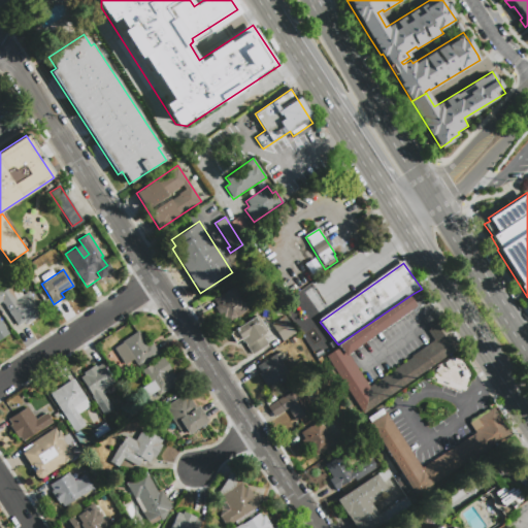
[(29,291),(41,310),(36,314),(38,316),(26,324),(25,322),(19,325),(3,300),(0,302),(0,284),(2,283),(6,289),(8,288),(17,299),(29,291)]
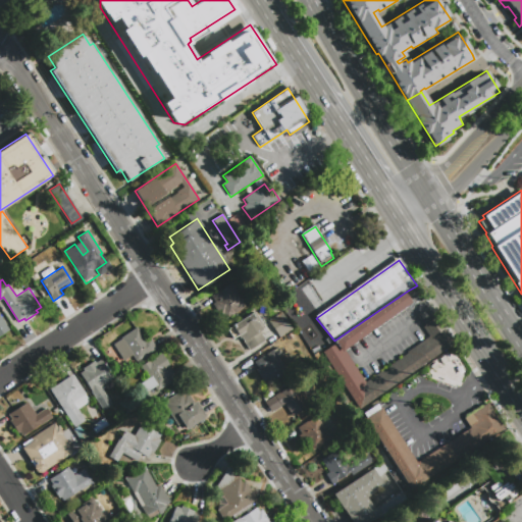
[(212,297),(230,284),(245,307),(226,319),(224,315),(220,317),(212,305),(215,303),(212,297)]
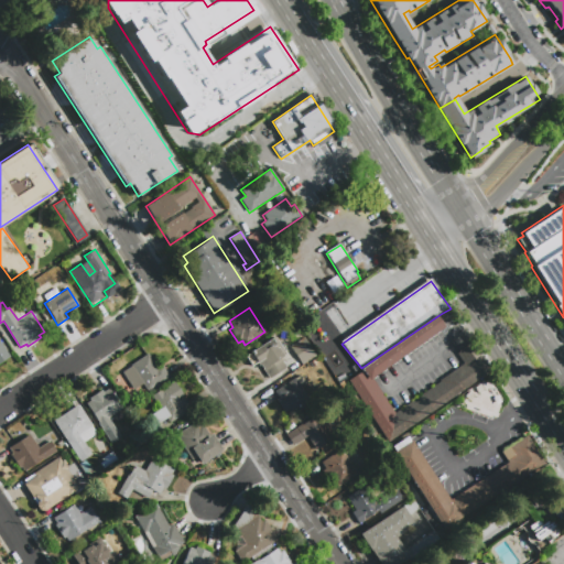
[(441,314),(448,326),(373,378),(398,412),(443,381),(442,379),(466,362),(457,351),(473,342),(492,370),(390,441),(347,378),(361,368),(441,314)]
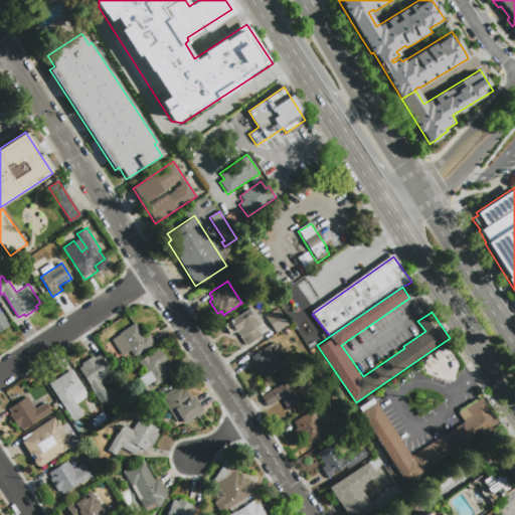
[(245,346),(240,337),(239,338),(234,331),(230,334),(224,325),(232,320),(231,319),(247,309),(248,310),(253,307),(258,315),(256,316),(262,324),(256,327),(263,335),(245,346)]
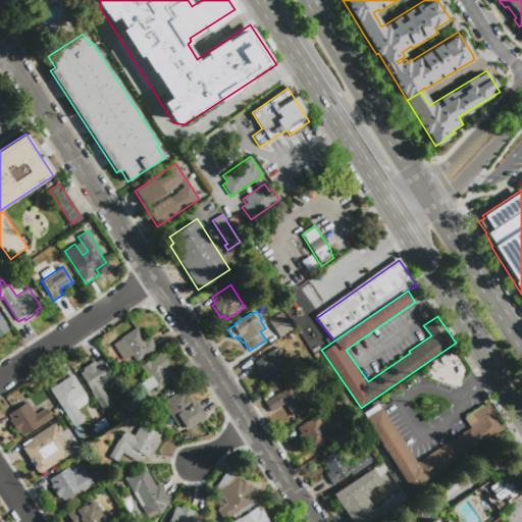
[(269,321),(281,313),(292,328),(280,336),(269,321)]
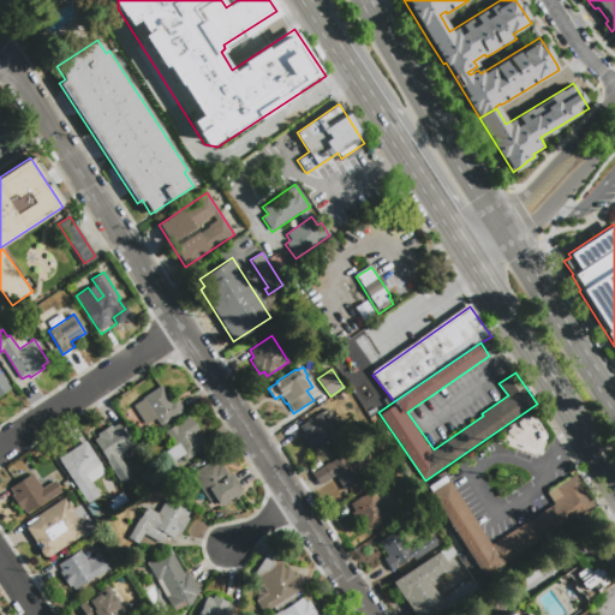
[(0,371),(11,389),(0,396),(0,371)]
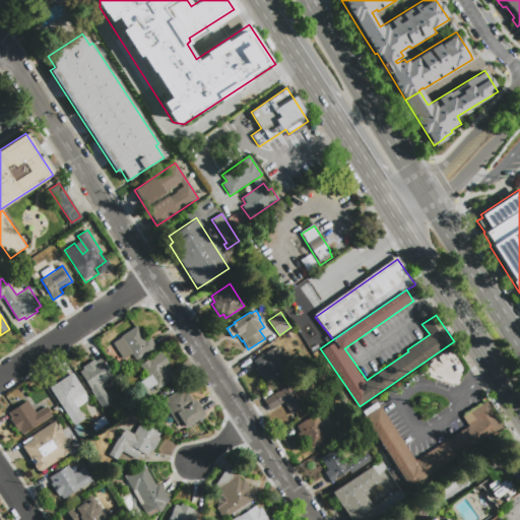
[(148,336),(155,346),(136,360),(132,353),(123,360),(113,343),(121,338),(120,337),(136,326),(144,338),(148,336)]
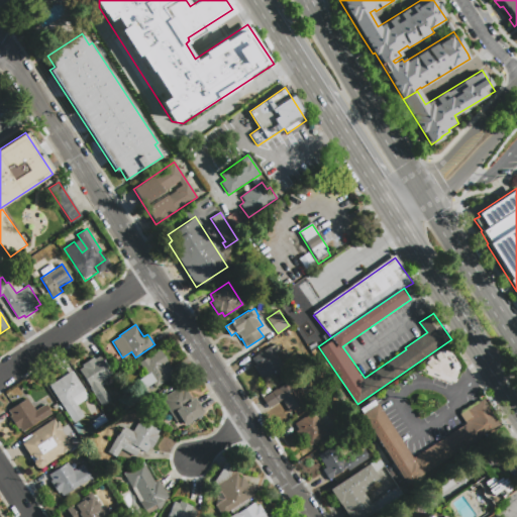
[(255,365),(251,358),(260,352),(270,346),(285,369),(267,381),(264,376),(261,378),(252,367),(255,365)]
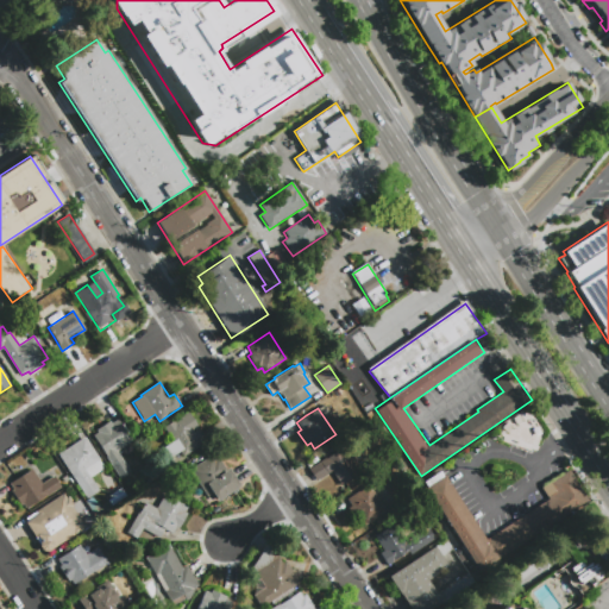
[(164,427),(188,413),(198,427),(192,429),(193,432),(199,428),(206,443),(182,457),(180,452),(170,457),(164,446),(173,441),(164,427)]
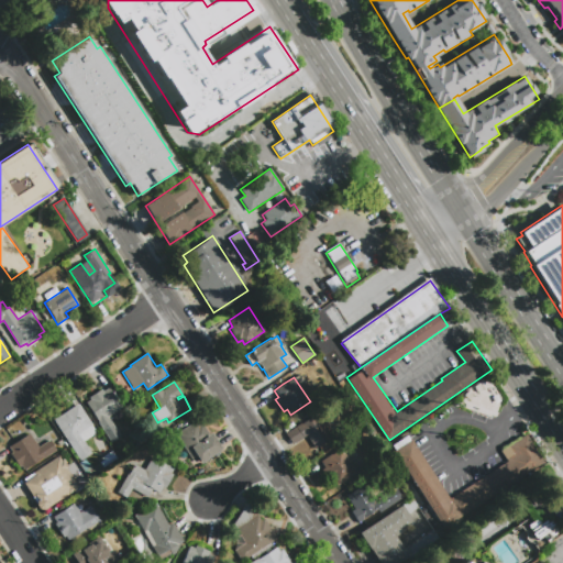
[(121,435),(111,442),(86,404),(90,400),(88,398),(101,389),(102,392),(108,388),(124,412),(116,419),(112,415),(109,417),(121,435)]
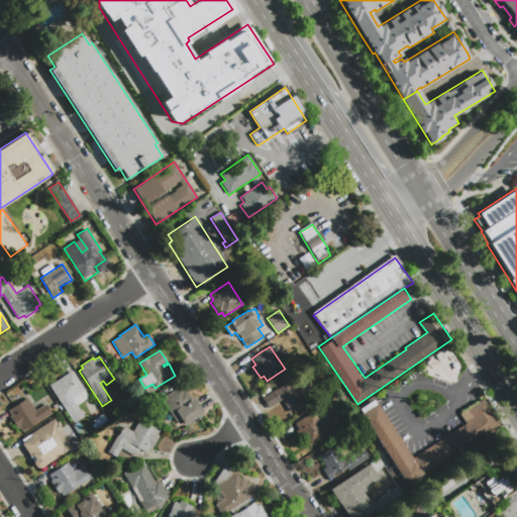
[(84,416),(74,423),(49,386),(72,372),(89,398),(77,405),(84,416)]
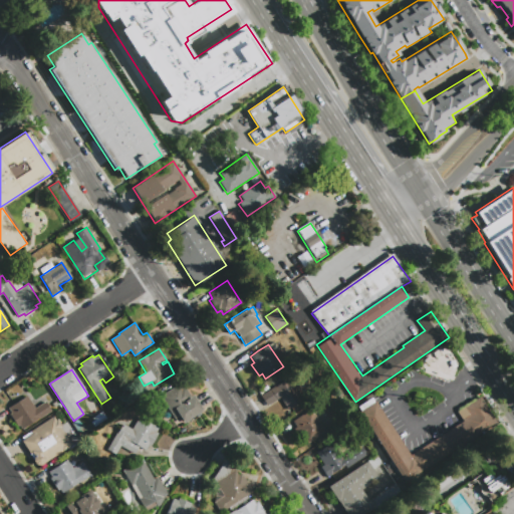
[(266,406),(260,396),(299,370),(307,381),(295,389),(303,400),(287,411),(279,398),(266,406)]
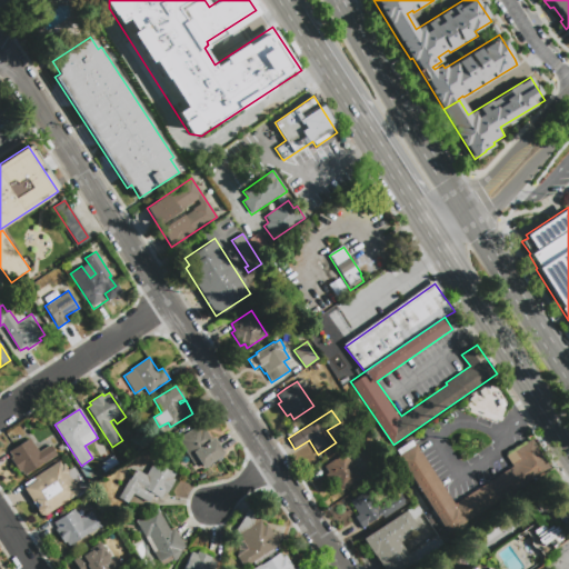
[(203,428),(211,440),(215,438),(225,453),(202,468),(198,461),(195,463),(187,451),(185,452),(176,439),(198,426),(201,430),(203,428)]
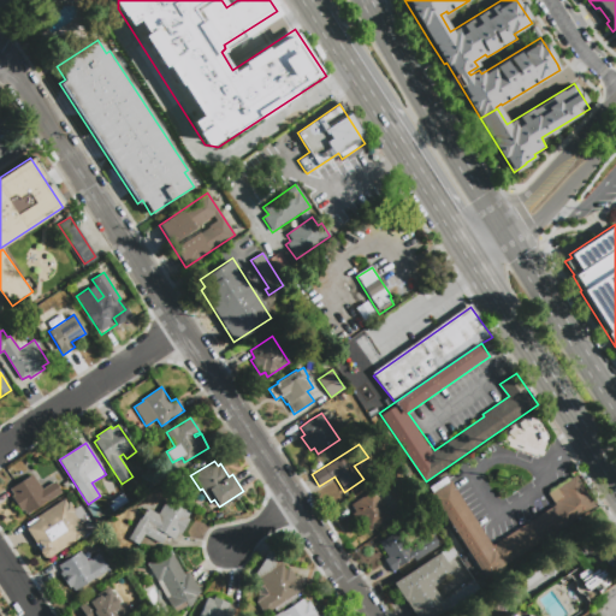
[(21,511),(11,497),(15,496),(10,489),(31,474),(41,490),(54,481),(61,492),(27,514),(23,509),(21,511)]
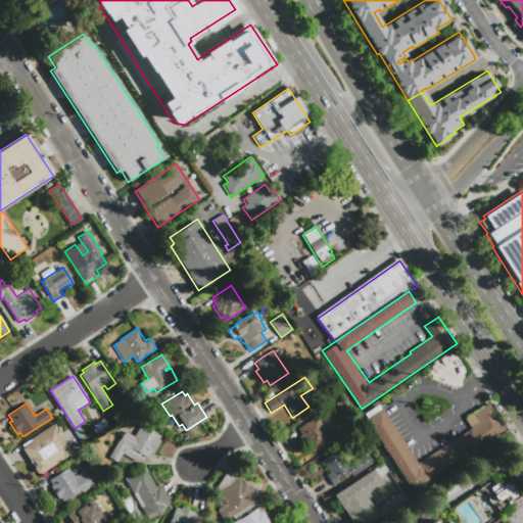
[(488,403),(505,429),(412,489),(366,419),(381,409),(417,464),(471,428),(465,419),(479,410),(488,403)]
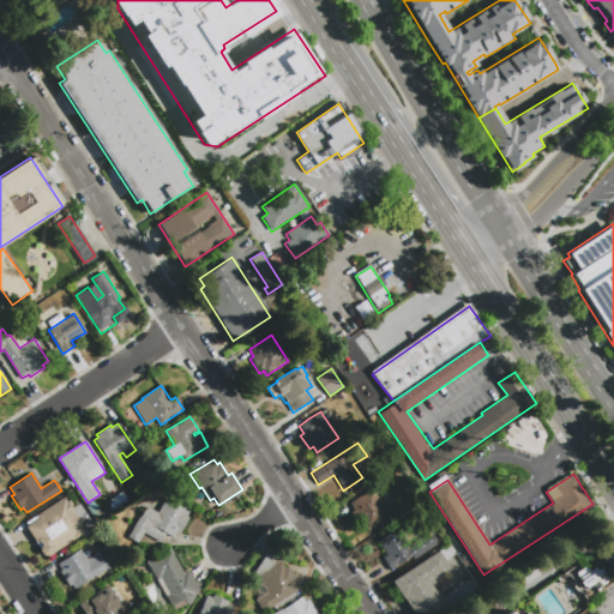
[(361,527),(351,512),(355,510),(350,503),(372,488),(389,516),(367,530),(363,524),(361,527)]
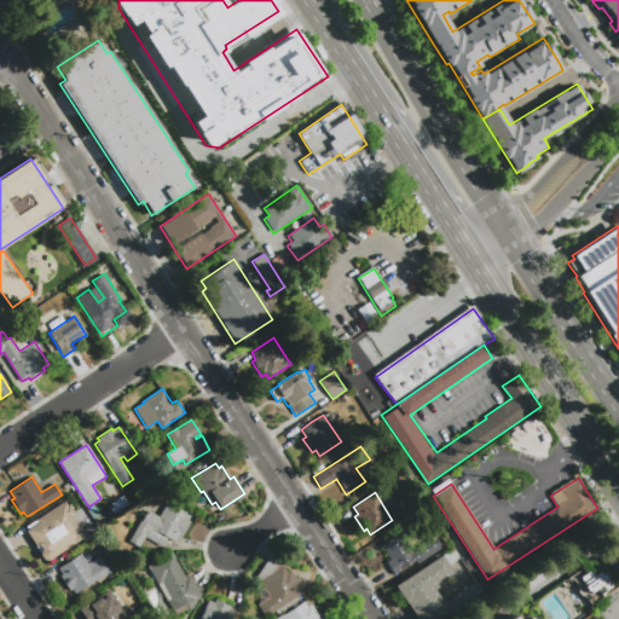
[(23,528),(64,502),(67,507),(70,504),(76,514),(73,515),(81,528),(82,527),(87,534),(46,562),(23,528)]
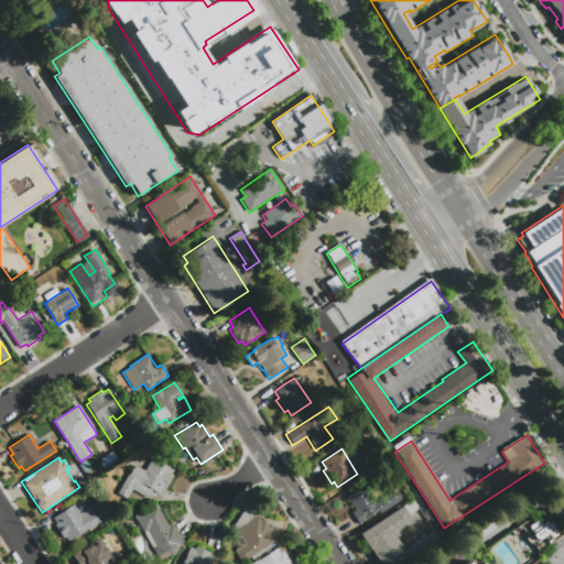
[(174,476),(166,489),(163,488),(160,494),(152,490),(148,498),(132,489),(127,499),(118,494),(128,475),(129,476),(136,465),(145,472),(153,457),(174,469),(172,475),(174,476)]
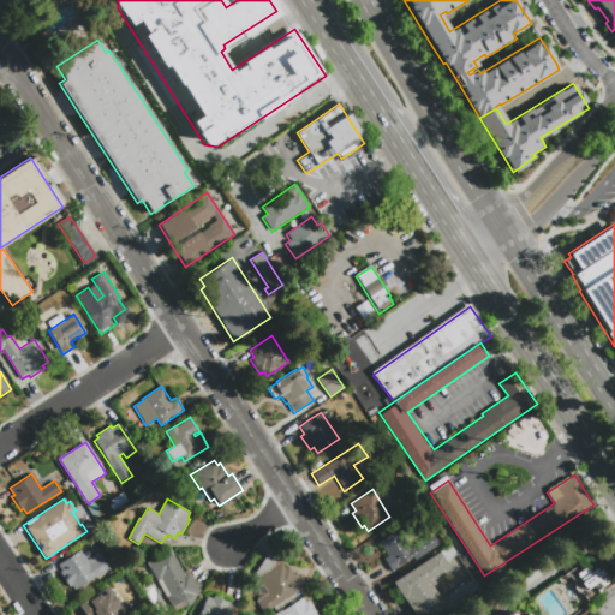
[(392,569),(384,559),(388,556),(378,542),(398,530),(415,556),(392,569)]
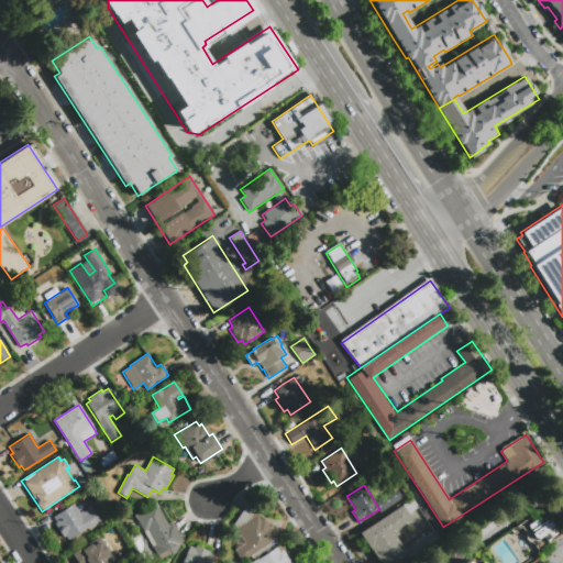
[(382,510),(376,500),(388,493),(386,488),(393,485),(401,498),(382,510)]
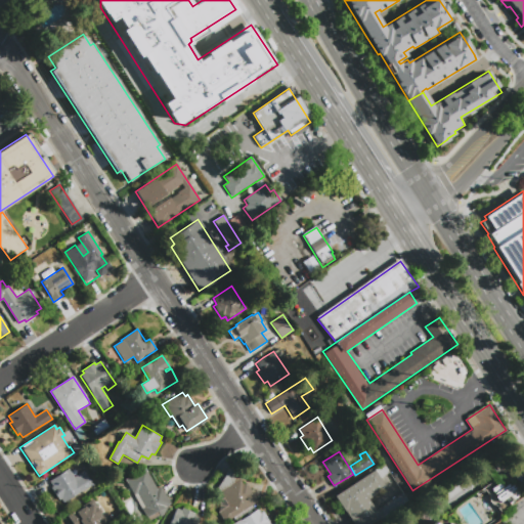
[(344,511),(334,495),(383,464),(389,473),(379,479),(383,485),(376,490),(378,492),(367,499),(375,510),(402,492),(407,500),(381,518),(380,517),(368,523),(353,523),(345,510),(344,511)]
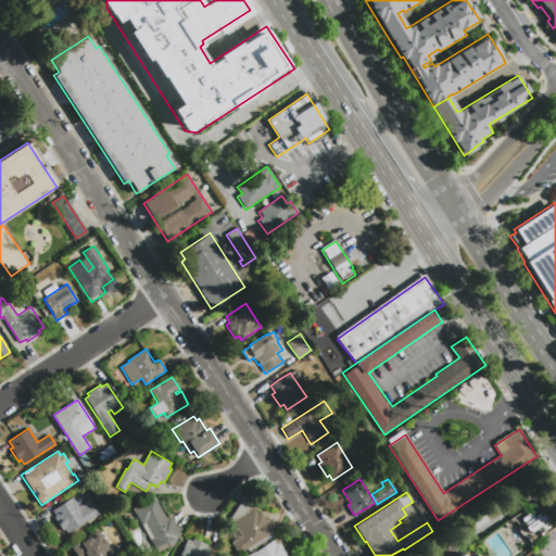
[(260,513),(273,531),(238,554),(231,544),(242,535),(230,517),(244,495),(256,514),(260,513)]
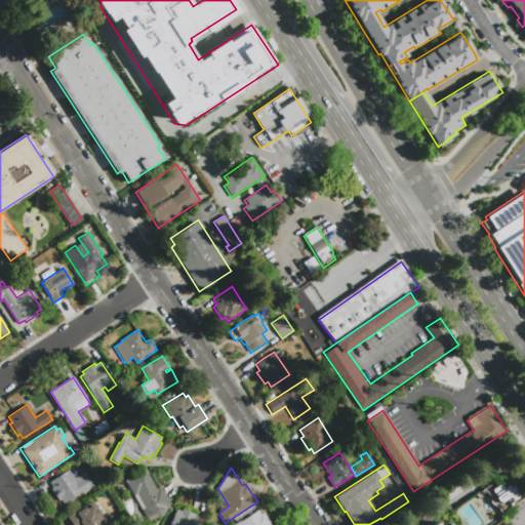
[(58,501),(50,489),(53,488),(49,482),(68,470),(74,479),(83,472),(92,485),(64,505),(62,500),(58,501)]
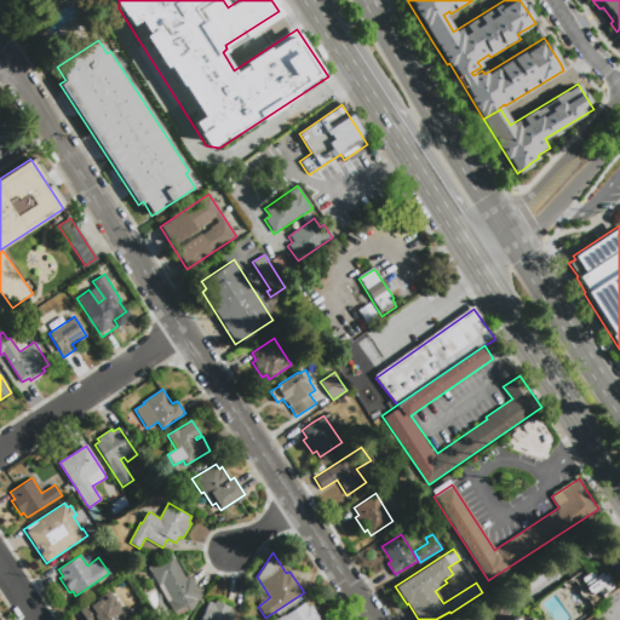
[(190,575),(201,596),(199,598),(193,609),(189,612),(189,609),(177,616),(174,612),(172,613),(148,568),(172,555),(185,579),(190,575)]
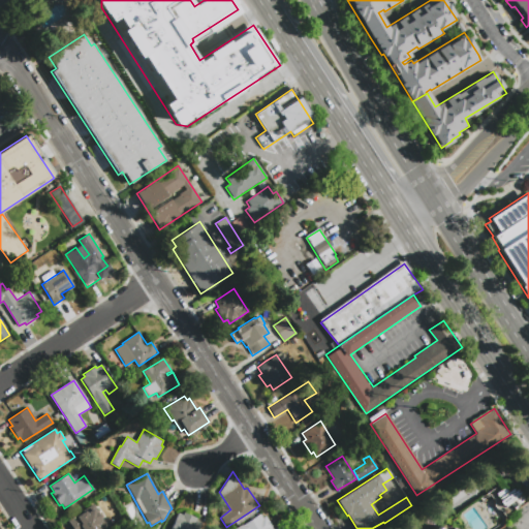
[(406,485),(401,488),(398,483),(402,479),(406,485)]
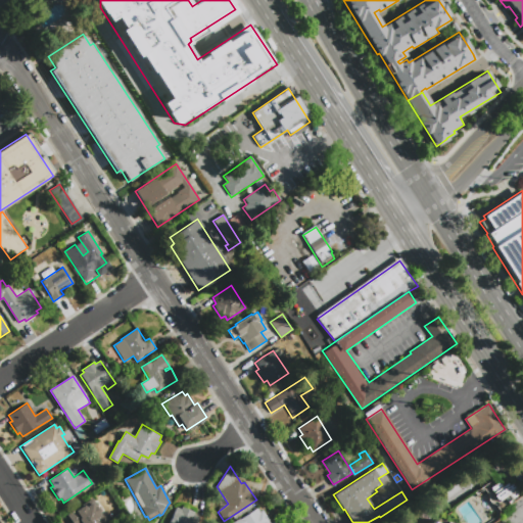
[(407,487),(402,489),(398,482),(401,480),(407,487)]
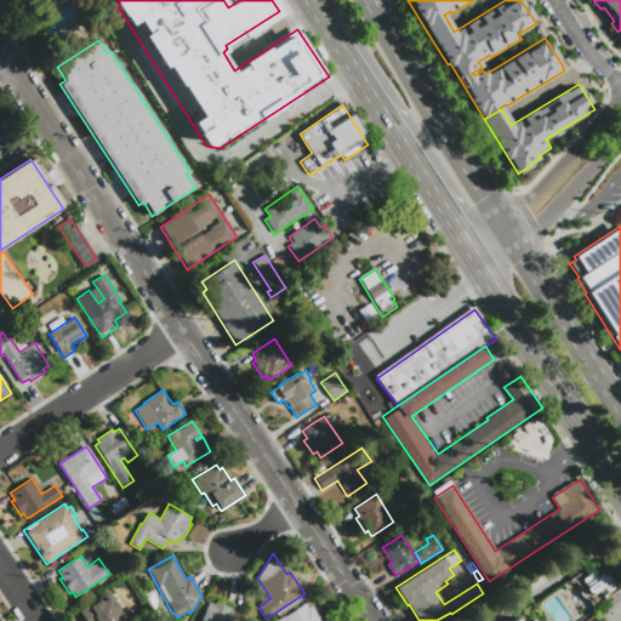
[(611,579),(619,588),(592,607),(587,599),(582,598),(580,596),(579,592),(580,587),(573,579),(584,571),(587,575),(592,573),(596,577),(600,574),(603,576),(605,574),(609,580),(611,579)]
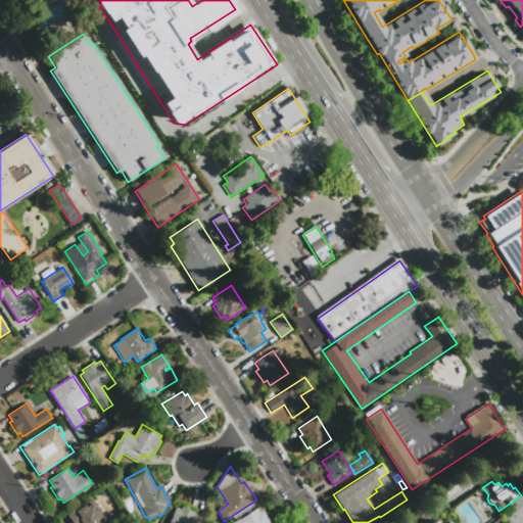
[(408,501),(405,494),(409,491),(413,497),(408,501)]
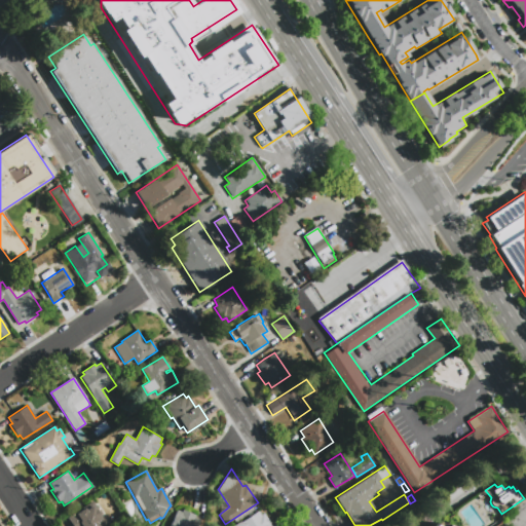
[(72,525),(67,518),(92,502),(107,525),(72,525)]
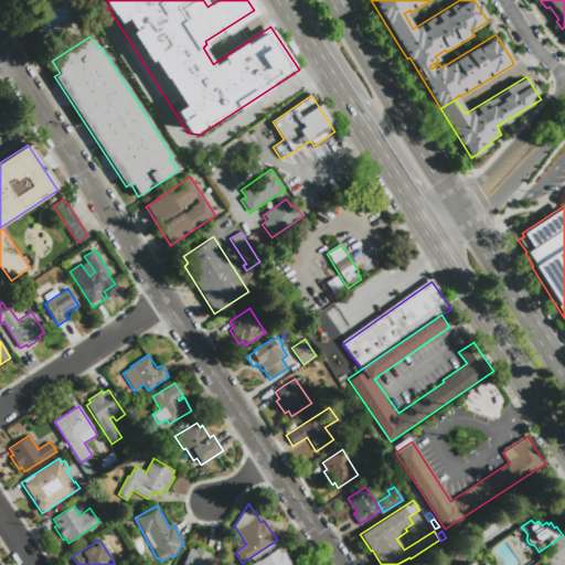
[(195,547),(210,553),(209,556),(215,558),(212,564),(182,564),(190,547),(194,550),(195,547)]
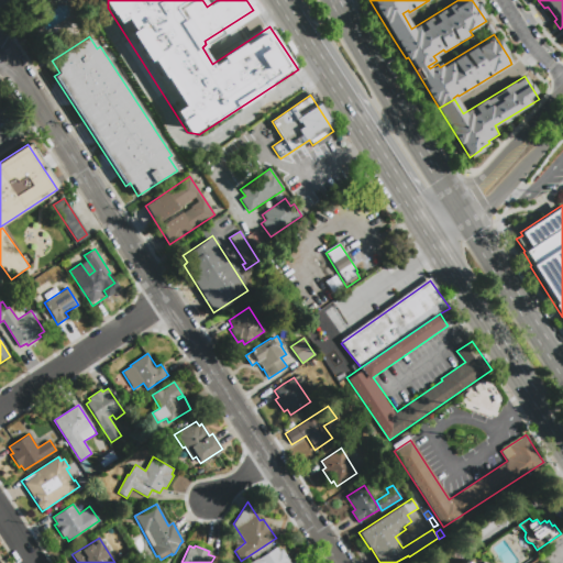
[(282,549),(286,555),(290,562),(249,562),(257,558),(257,559),(276,547),(278,551),(282,549)]
